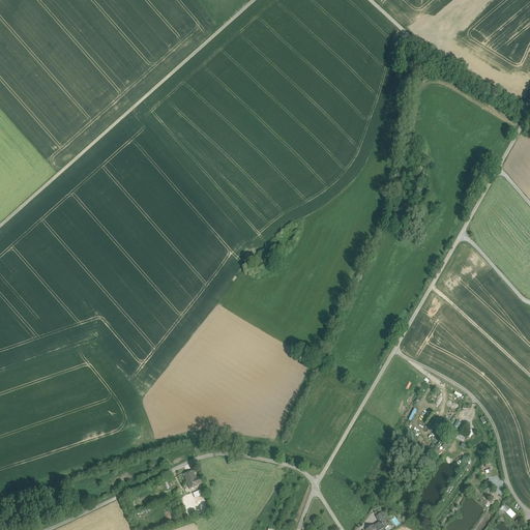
[(444,409),(441,406),(437,411),(443,416),(445,413),(443,411),(444,409)]
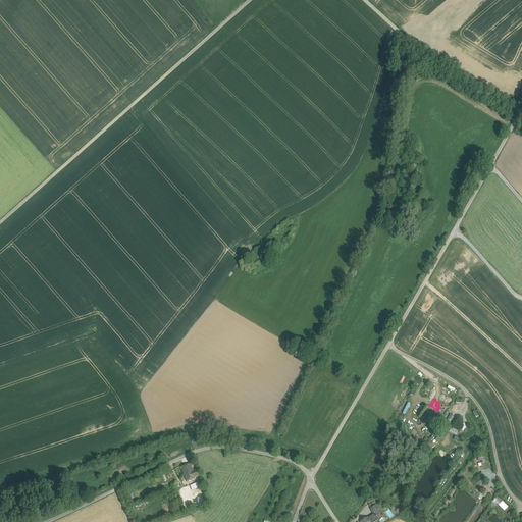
[(449,427),(454,416),(450,414),(444,425),(449,427)]
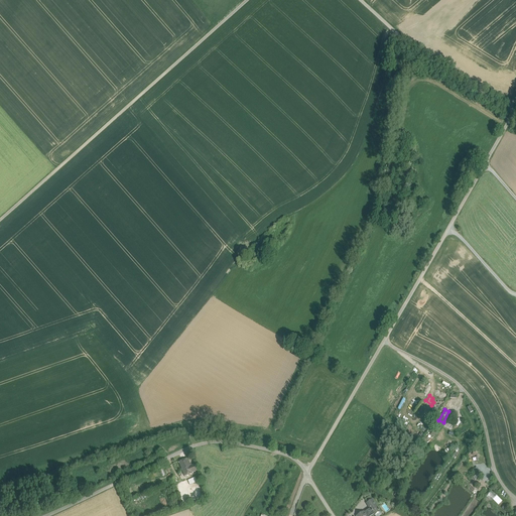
[(461,419),(457,416),(454,420),(456,421),(453,425),(455,427),(461,419)]
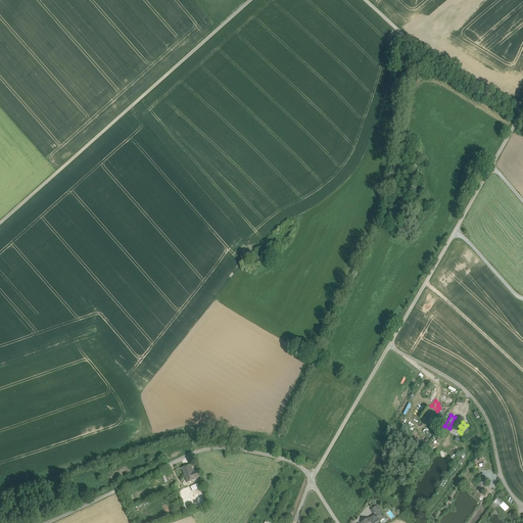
[(452,431),(450,430),(448,433),(457,437),(458,435),(456,433),(458,430),(454,428),(452,431)]
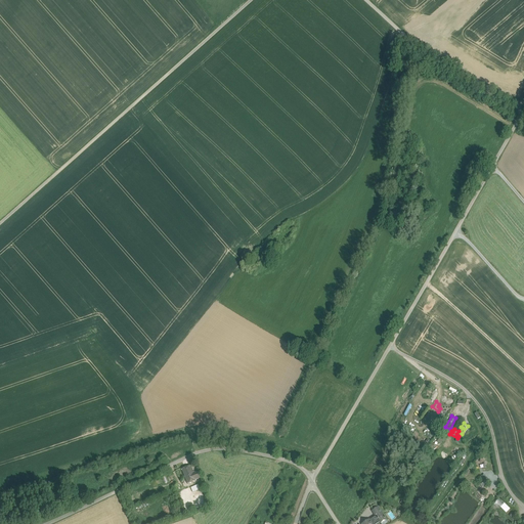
[(190,467),(182,470),(187,484),(195,481),(195,480),(197,480),(194,473),(193,474),(190,467)]
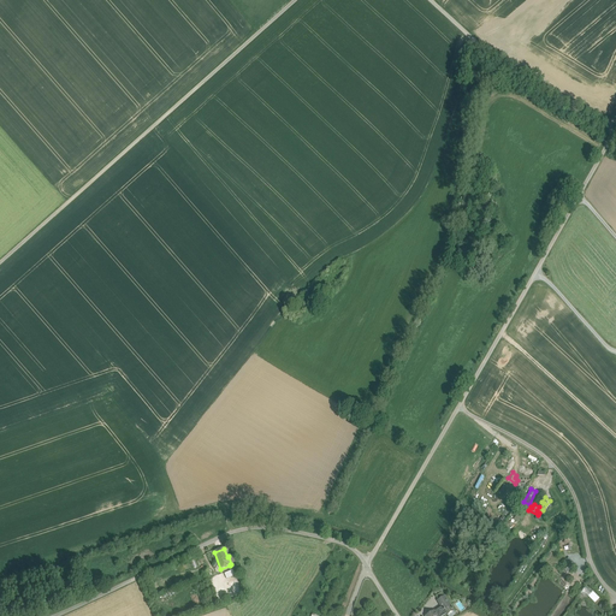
[(593,593),(586,587),(581,593),(588,599),(593,593)]
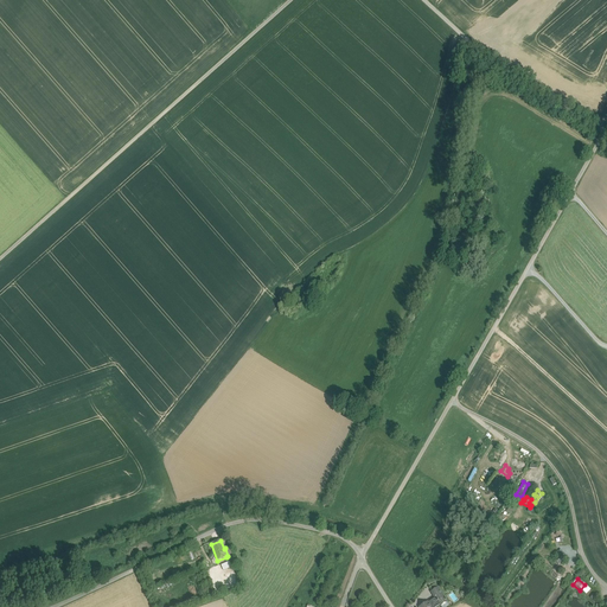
[(432,592),(436,599),(442,594),(438,588),(432,592)]
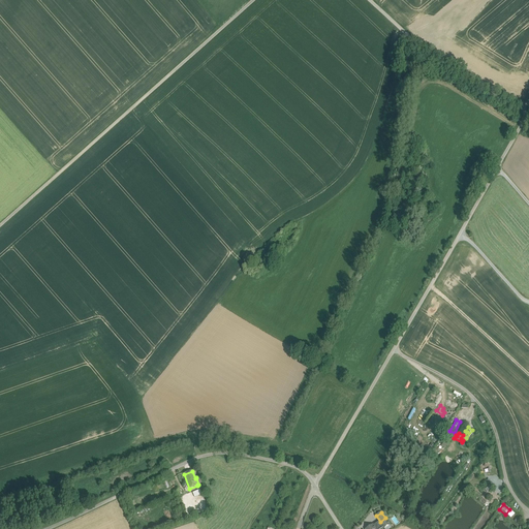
[(380,522),(383,527),(384,528),(390,525),(385,518),(380,522)]
